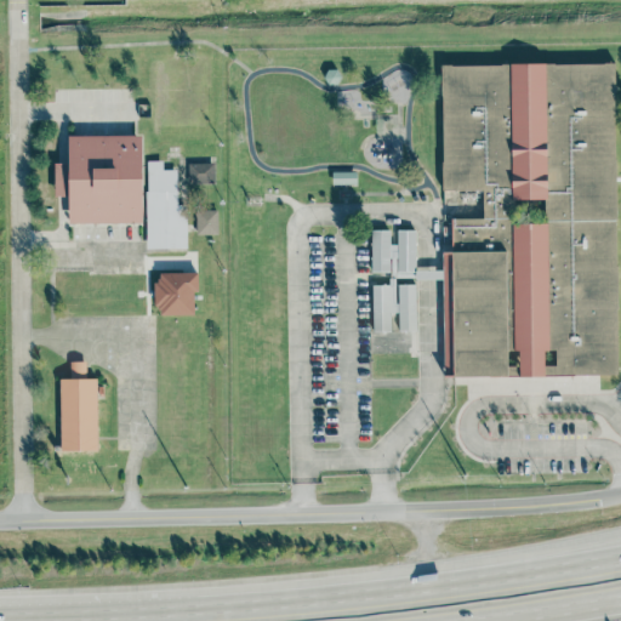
[(616,374),(453,375),(450,252),(450,218),(483,218),(482,191),(442,191),(440,64),(614,62),(616,374)]
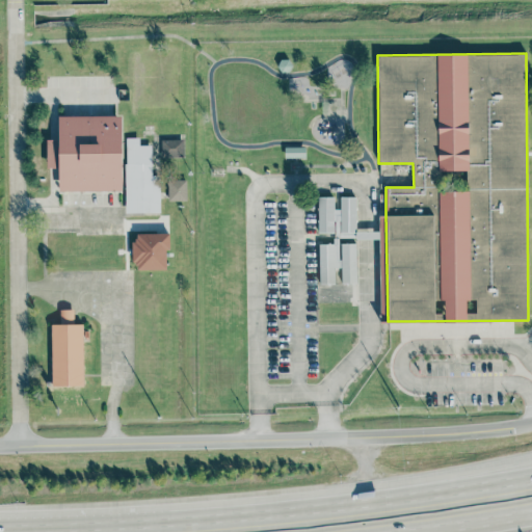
[(277,65),(281,59),(288,60),(292,67),(288,73),(281,73),(277,65)]
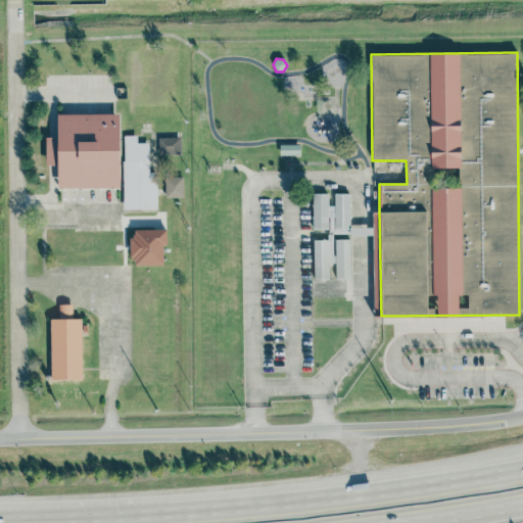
[(121,112),(121,190),(55,191),(55,164),(48,164),(47,137),(58,137),(57,113),(121,112)]
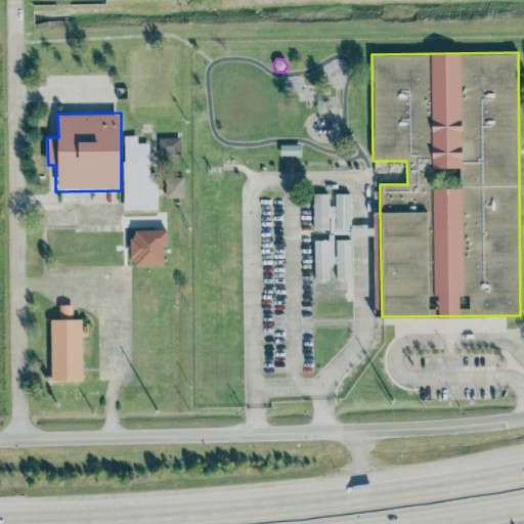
[(124,211),(158,210),(158,174),(149,174),(148,143),(136,143),(136,136),(123,136),(124,211)]
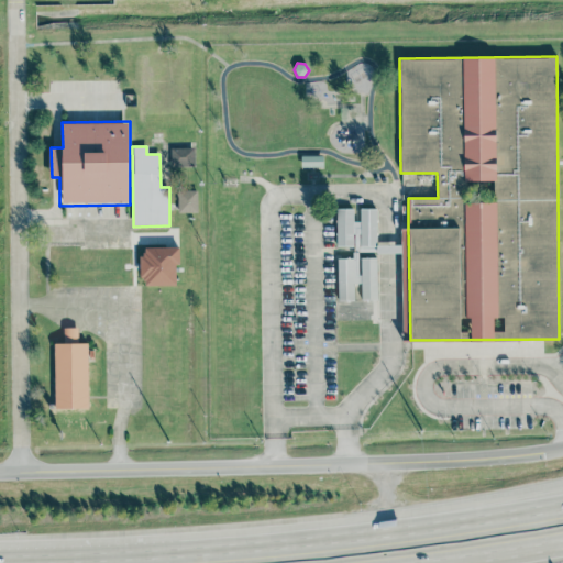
[(177,191),(178,213),(198,212),(197,190),(177,191)]
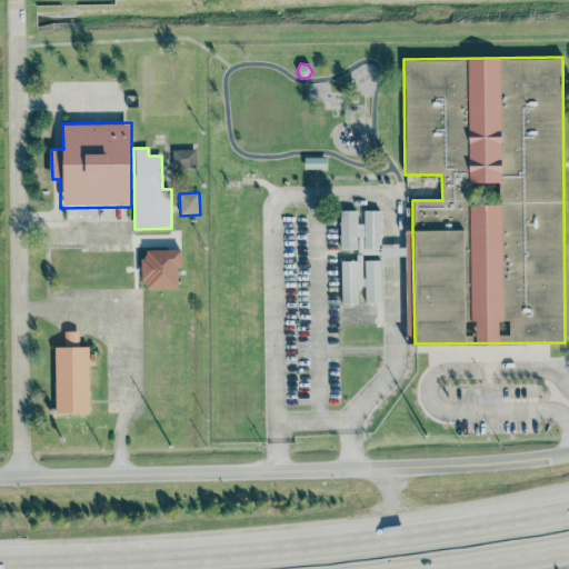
[(357,249),(340,249),(340,211),(357,211),(357,225),(357,249)]
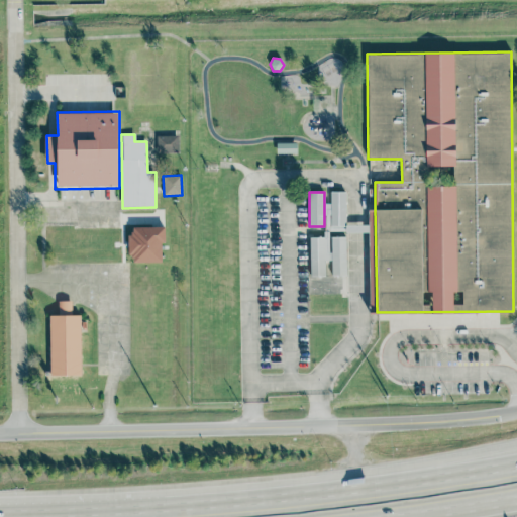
[(345,226),(330,226),(331,204),(330,192),(345,192),(345,225),(345,226)]
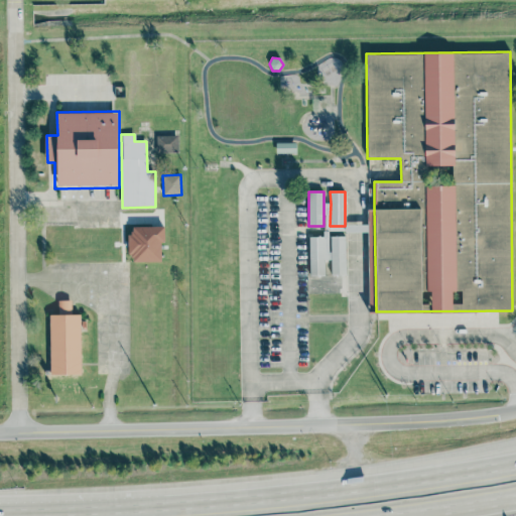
[(368,225),(345,225),(345,226),(330,226),(331,204),(324,204),(324,226),(324,238),(324,260),(331,260),(331,253),(329,253),(329,232),(368,232),(368,225)]
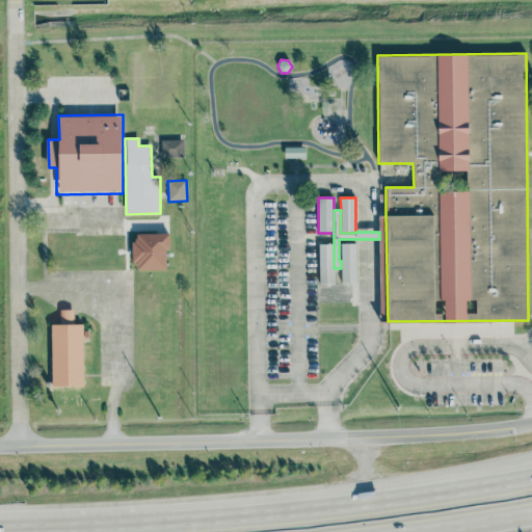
[(386,216),(379,216),(379,232),(379,239),(381,321),(388,321),(386,216)]
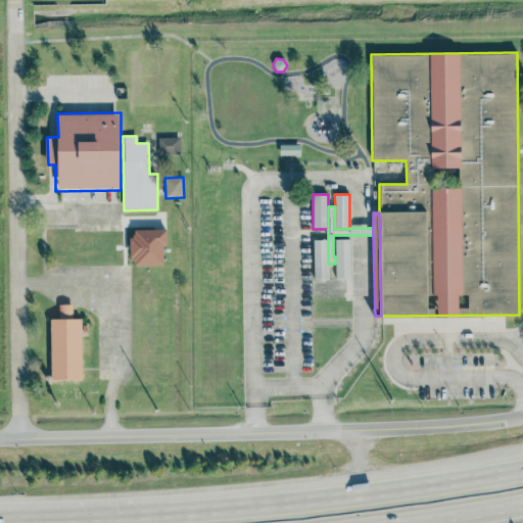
[(167,230),(131,231),(131,266),(163,266),(163,245),(167,245),(167,230)]
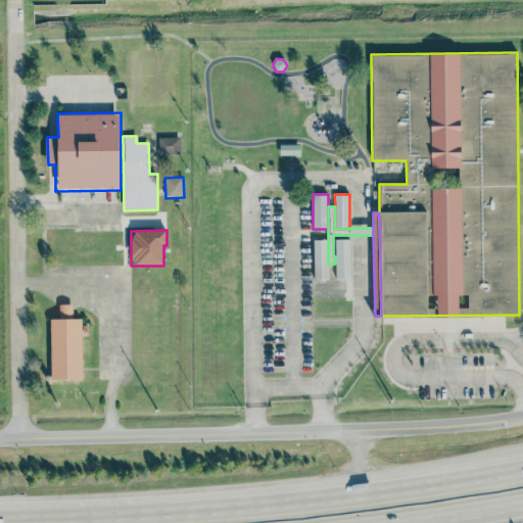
[(350,278),(335,279),(335,264),(335,256),(335,240),(349,240),(350,278)]
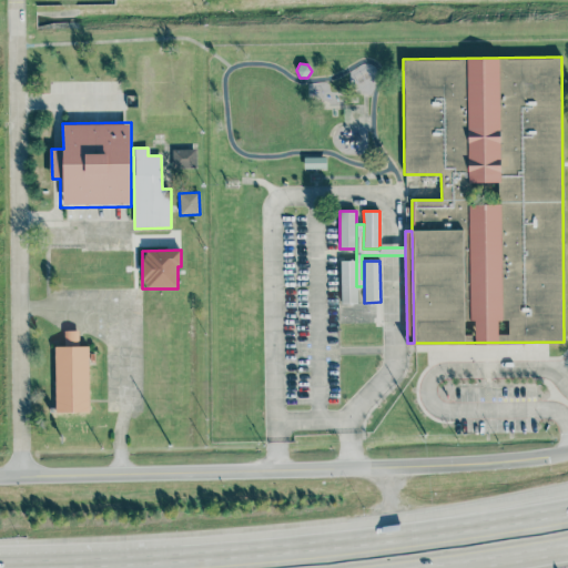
[(357,303),(341,303),(340,262),(356,262),(356,286),(357,303)]
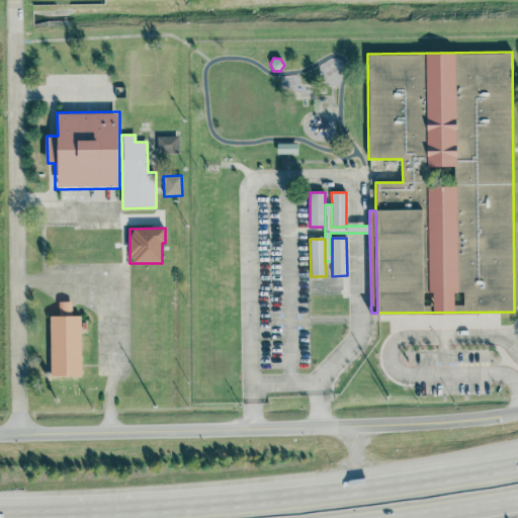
[(52,317),(58,317),(57,299),(71,298),(71,315),(79,315),(80,375),(53,375),(52,317)]
